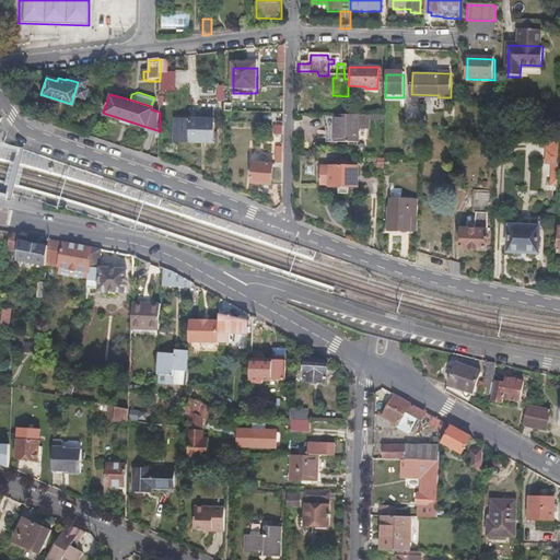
[(370,132),(370,118),(338,118),(338,130),(336,130),(336,146),(359,146),(359,132),(370,132)]
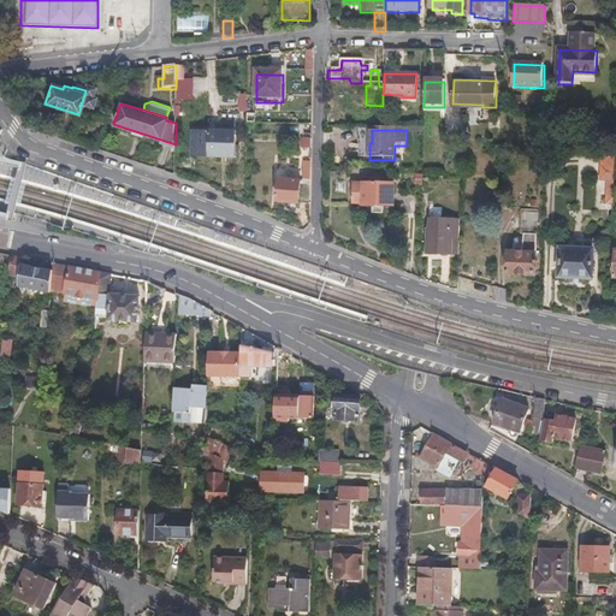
[(240,131),(211,131),(209,158),(238,159),(240,131)]
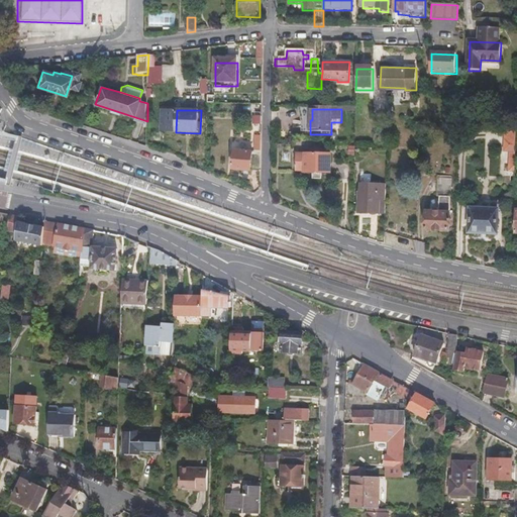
[(255,169),(256,115),(254,115),(253,150),(233,149),(232,169),(255,169)]
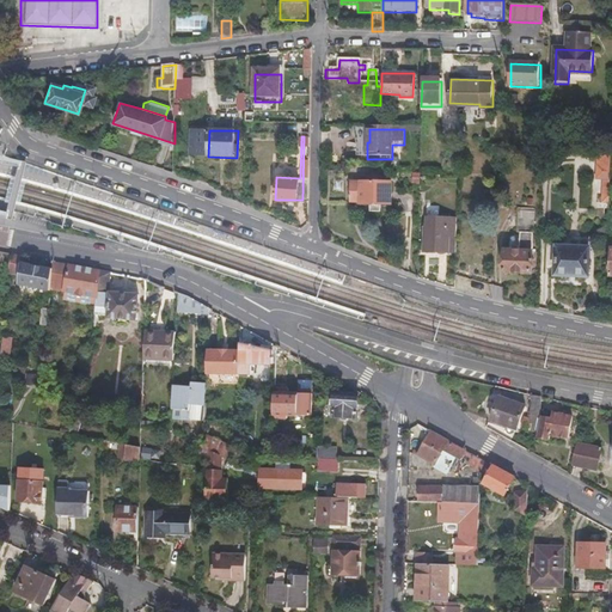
[(610,204),(611,153),(611,151),(599,151),(599,179),(604,179),(604,203),(610,204)]
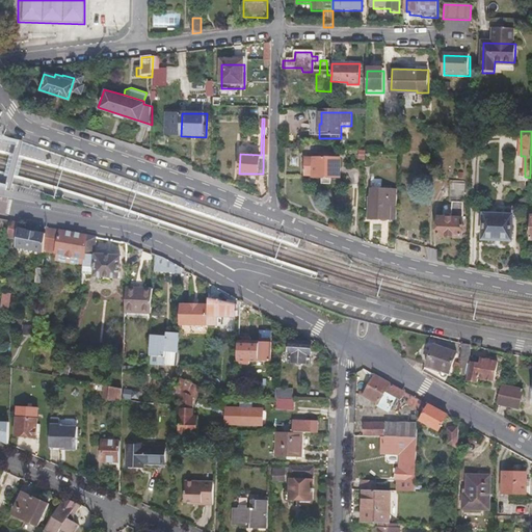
[(17,147),(0,142),(0,153),(14,157),(17,147)]
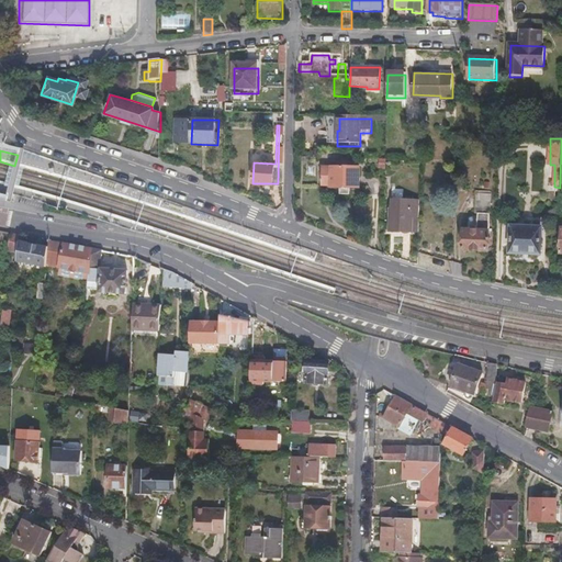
[(359,189),(360,168),(324,167),(324,186),(333,186),(333,188),(359,189)]
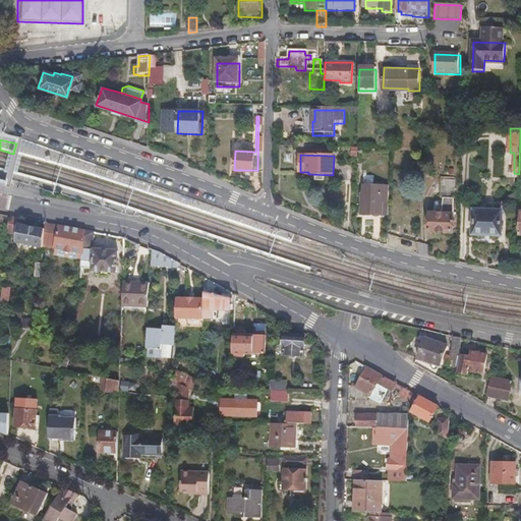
[(454,232),(456,177),(442,176),(441,196),(443,196),(443,213),(431,212),(430,231),(454,232)]
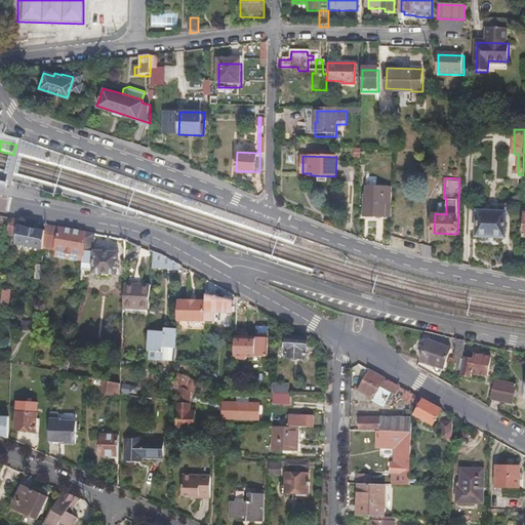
[(362,217),(392,218),(393,188),(365,187),(365,195),(362,195),(362,217)]
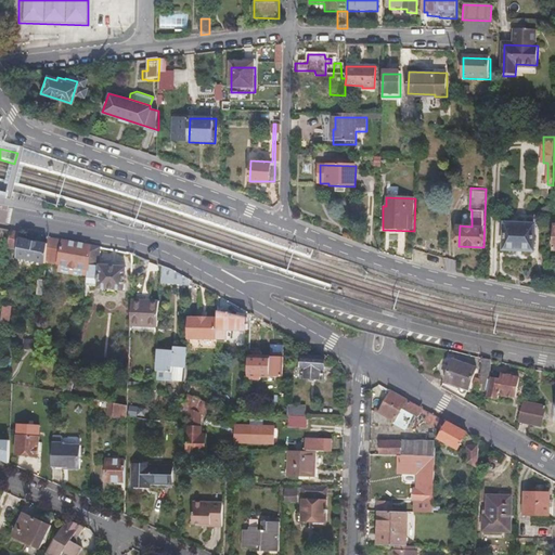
[(536,228),(506,227),(506,250),(533,252),(536,228)]
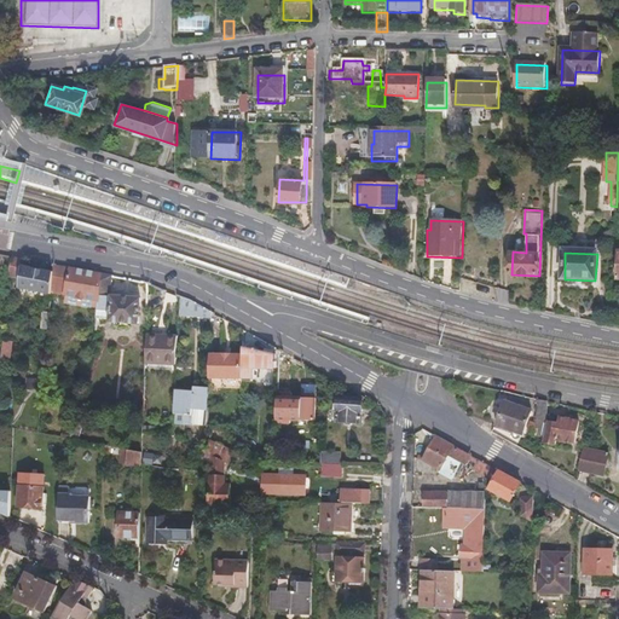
[(24,261),(12,259),(11,276),(16,276),(16,279),(21,281),(21,290),(28,291),(29,295),(35,296),(38,294),(51,296),(53,275),(24,268),(24,261)]
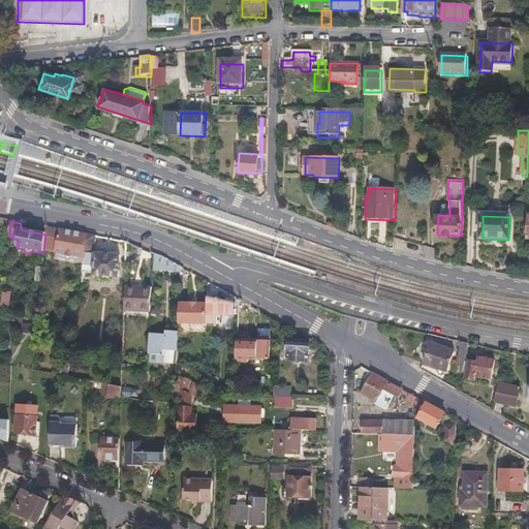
[(45,235),(43,253),(57,255),(83,260),(84,255),(85,251),(87,236),(56,230),(45,228),(45,235)]
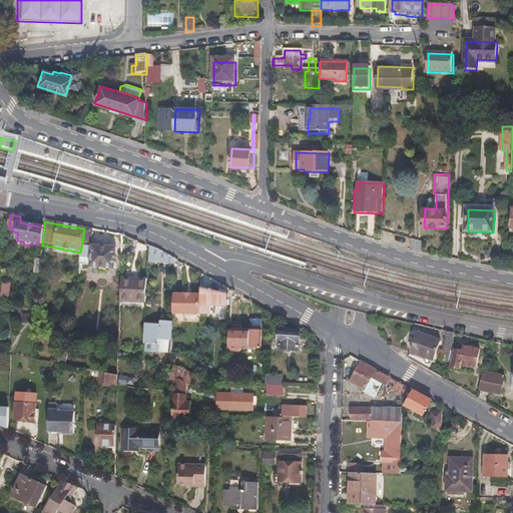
[(93,230),(84,228),(82,243),(90,245),(93,230)]
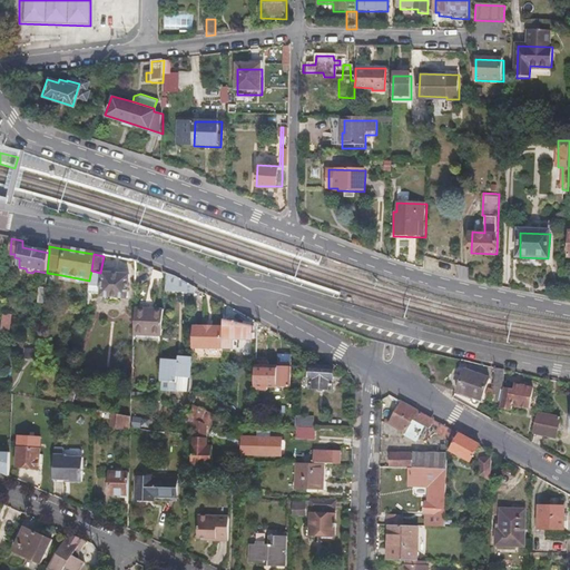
[(89,281),(61,275),(59,283),(88,287),(89,281)]
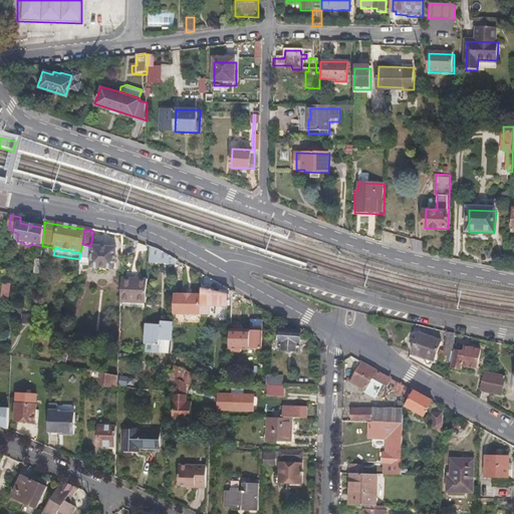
[(80,253),(79,259),(78,265),(89,267),(88,269),(112,273),(116,253),(92,248),(91,250),(81,248),(80,253)]
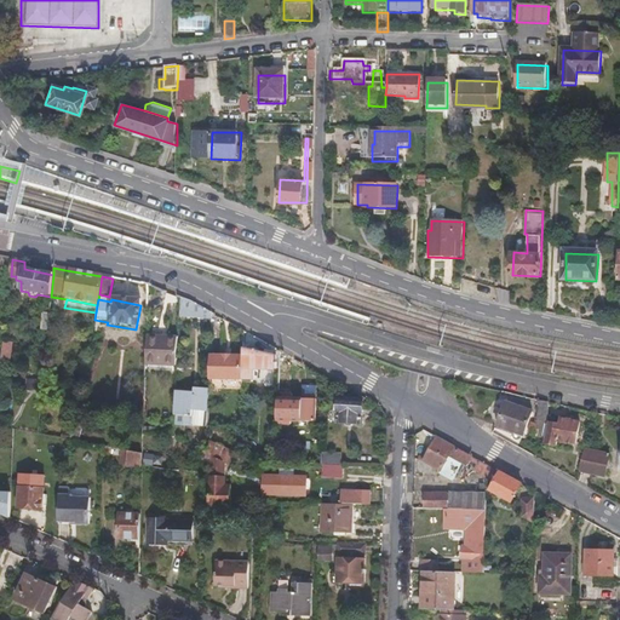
[(181,299),(179,321),(212,322),(212,315),(195,305),(181,299)]
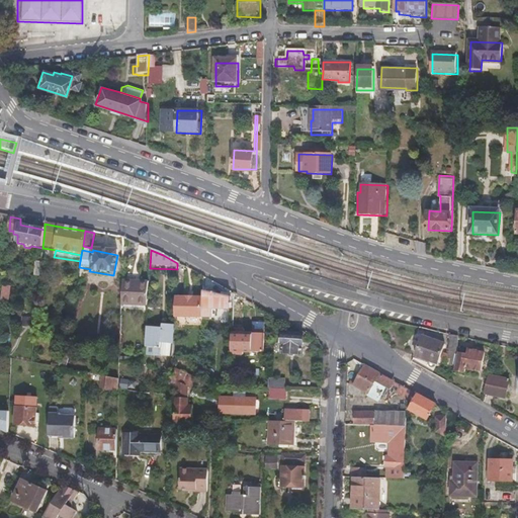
[(123,282),(122,306),(149,307),(150,283),(123,282)]
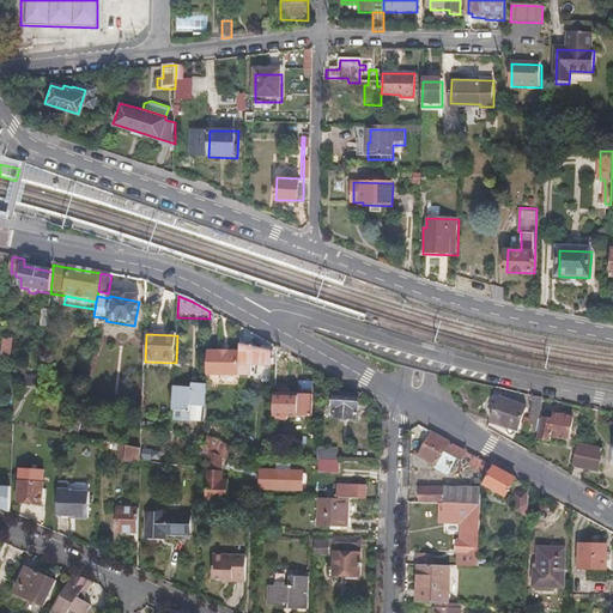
[(240,353),(240,378),(250,378),(252,366),(272,366),(273,353),(252,347),(240,346),(240,353)]
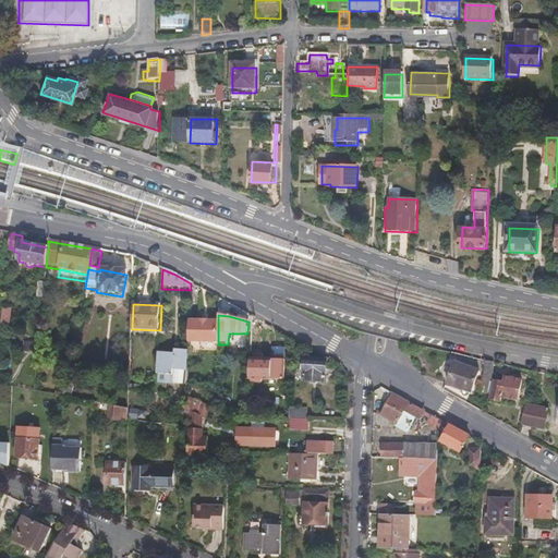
[(261,322),(252,317),(251,339),(261,343),(263,323),(261,322)]
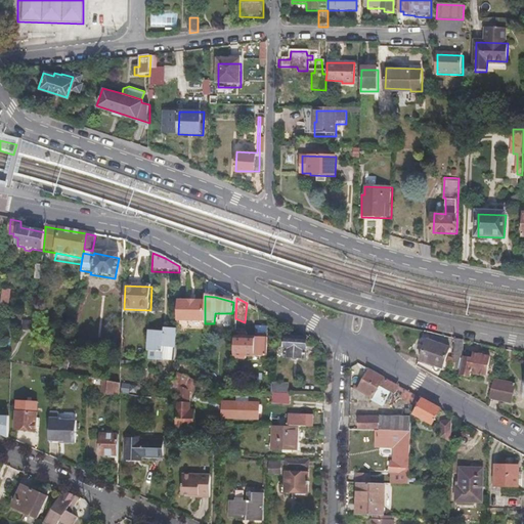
[(205,323),(205,302),(178,301),(177,322),(205,323)]
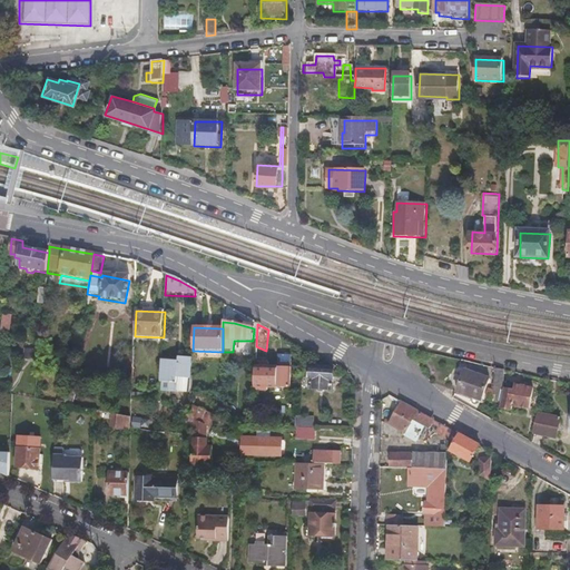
[(163,361),(161,383),(164,383),(164,392),(175,392),(176,379),(192,379),(192,375),(192,367),(193,357),(179,356),(179,361),(163,361)]
